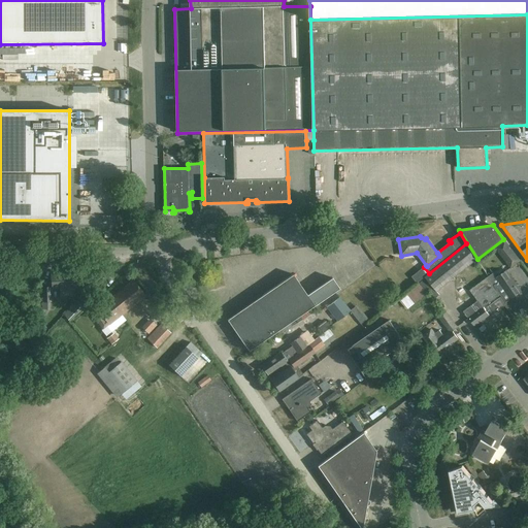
[(520,261),(504,240),(495,249),(510,268),(520,261)]
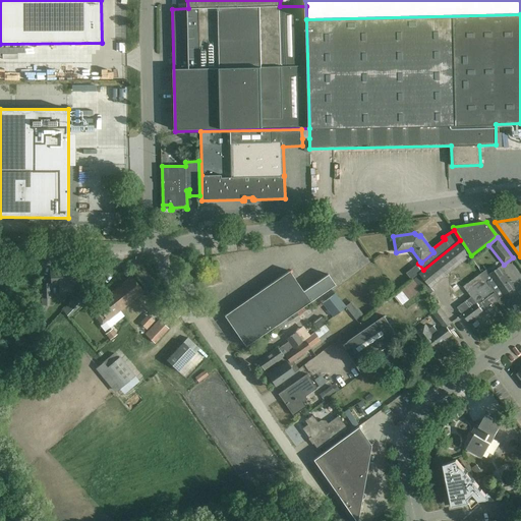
[(427,284),(431,288),(471,256),(460,240),(423,270),(419,273),(419,274),(393,294),(402,305),(424,287),(427,284)]
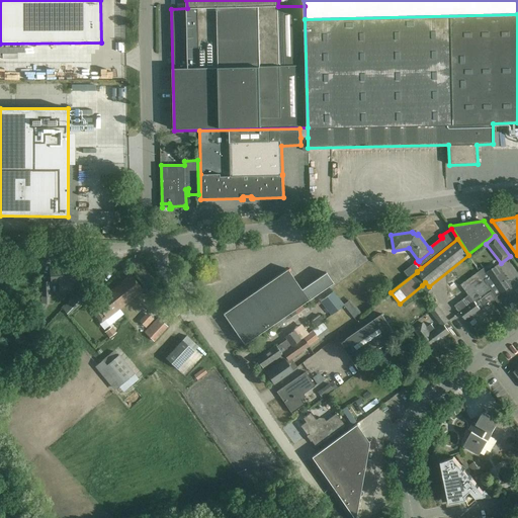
[(511,286),(497,266),(487,273),(490,276),(485,279),(488,283),(487,283),(496,296),(511,286)]
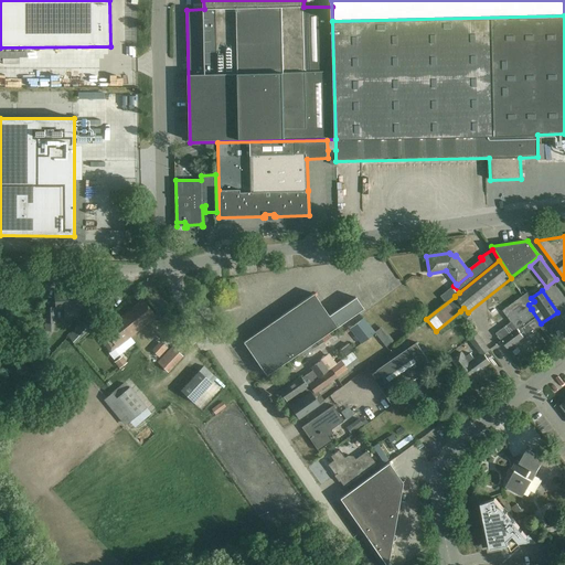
[(80,318),(77,292),(54,295),(55,308),(63,308),(64,319),(80,318)]
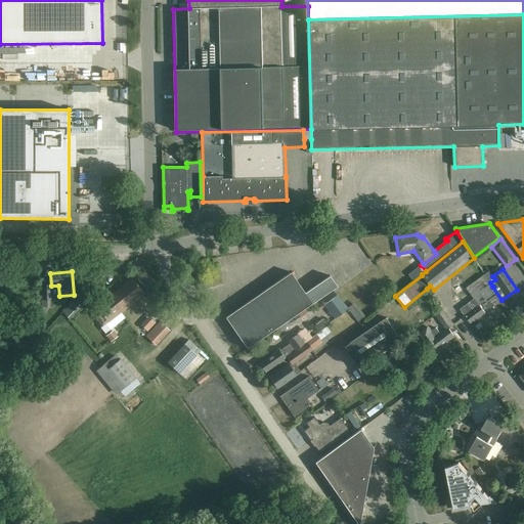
[(291,272),(225,317),(247,349),(337,287),(330,275),(305,293),(291,272)]
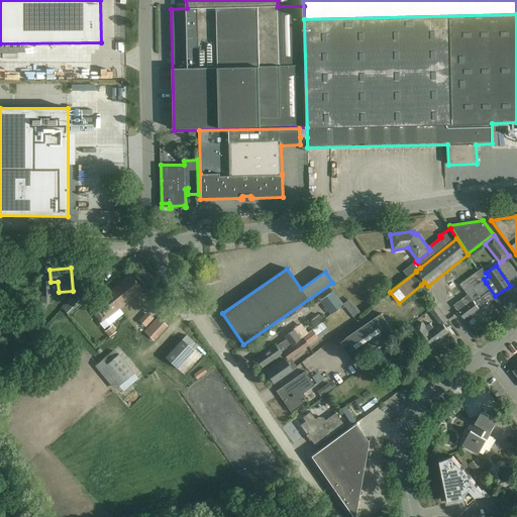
[(460,285),(469,296),(474,301),(489,289),(477,273),(460,285)]
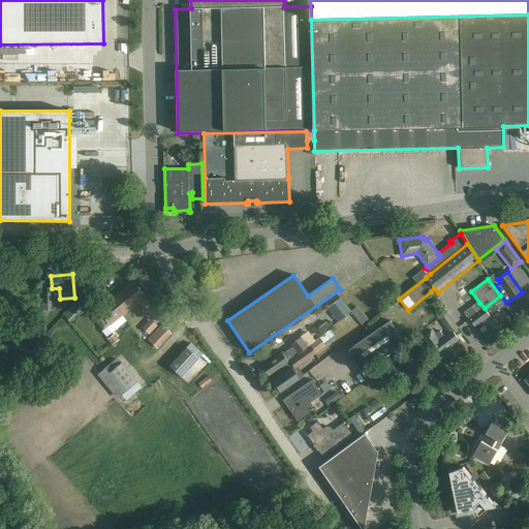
[(110,300),(122,315),(146,297),(133,281),(110,300)]
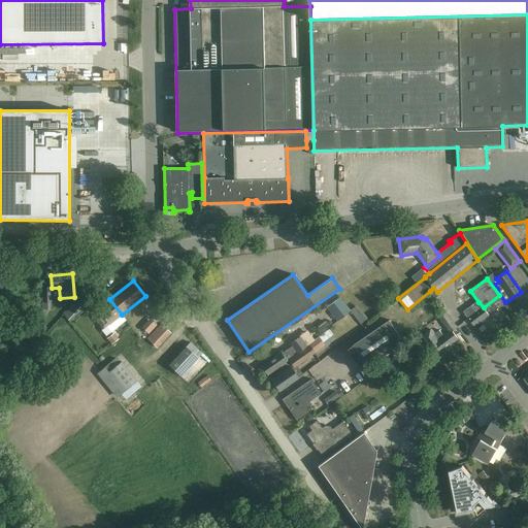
[(433,288),(430,291),(435,298),(439,295),(437,292),(436,292),(433,288)]
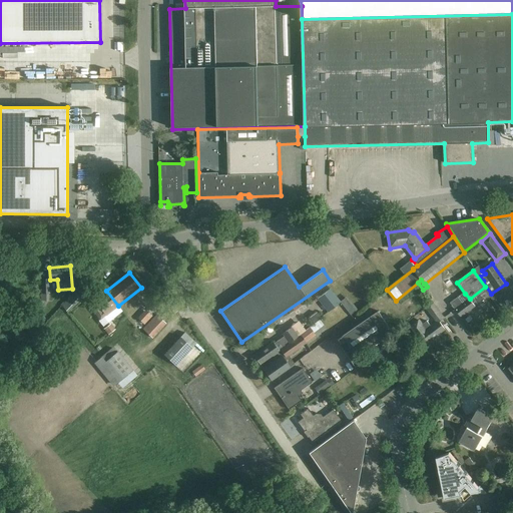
[(340,303),(330,289),(317,299),(328,312),(340,303)]
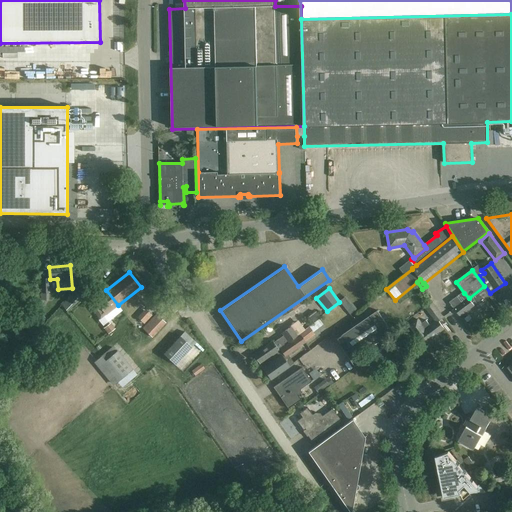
[(472,298),(474,301),(476,304),(478,305),(491,296),(485,288),(472,298)]
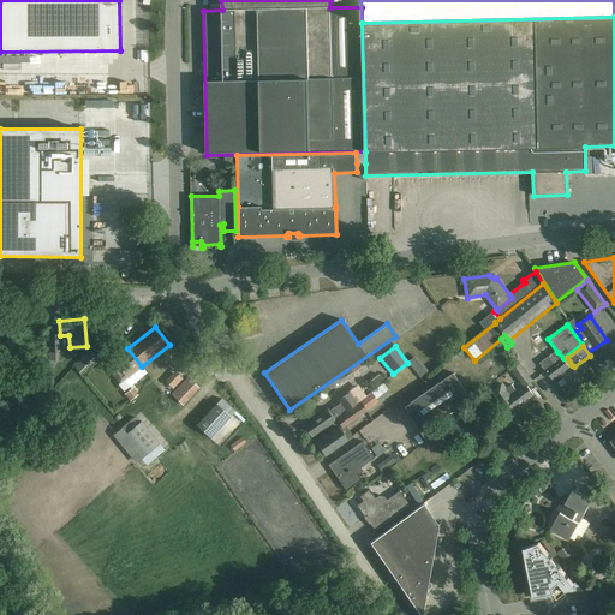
[(145,372),(142,366),(127,348),(112,360),(113,360),(106,365),(120,383),(124,380),(130,386),(144,375),(145,372)]
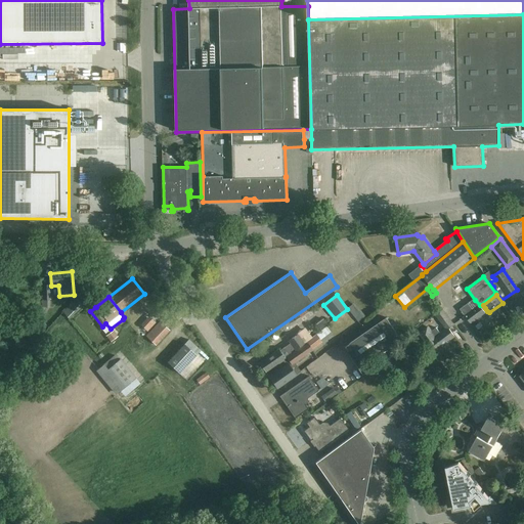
[(83,306),(76,299),(63,313),(69,319),(83,306)]
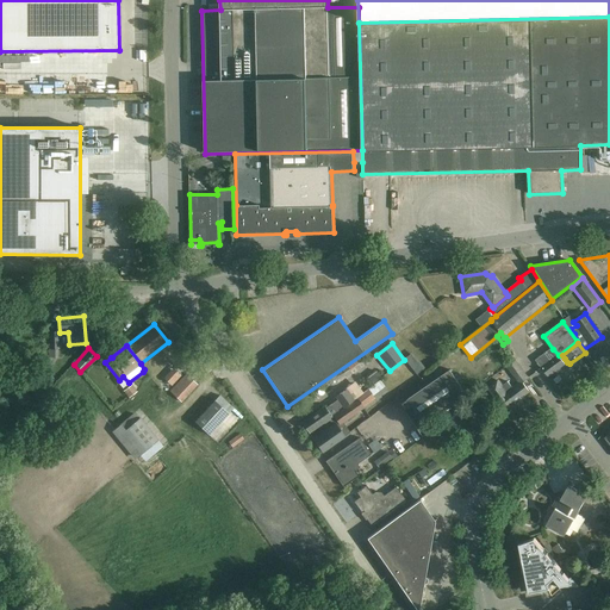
[(562,361),(559,355),(553,349),(536,361),(548,377),(567,362),(565,359),(562,361)]
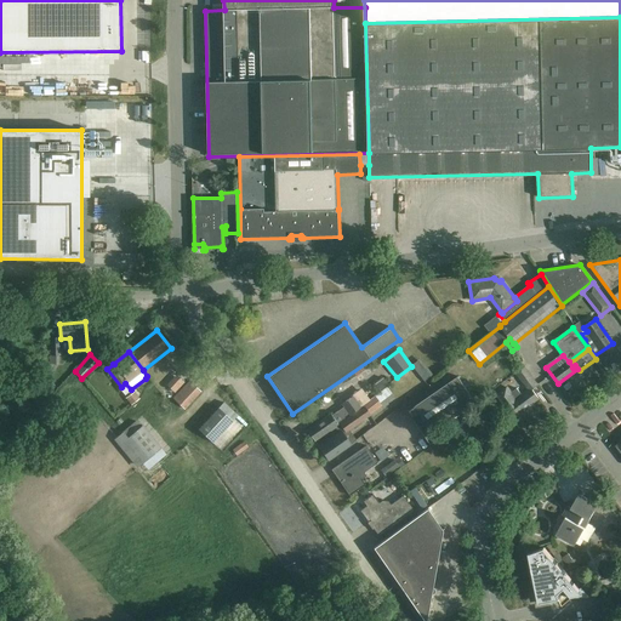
[(417,360),(411,365),(423,381),(429,376),(417,360)]
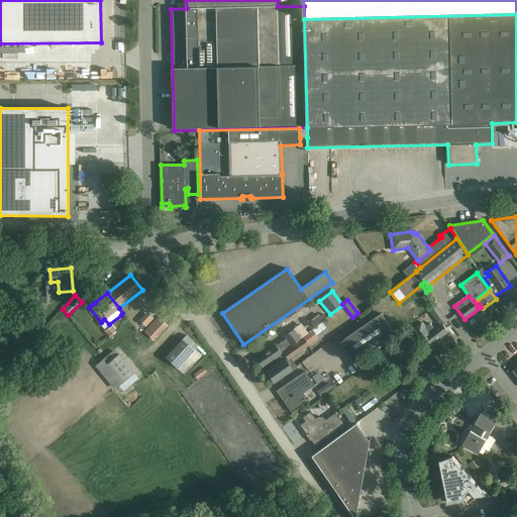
[(180,313),(171,301),(165,305),(174,318),(180,313)]
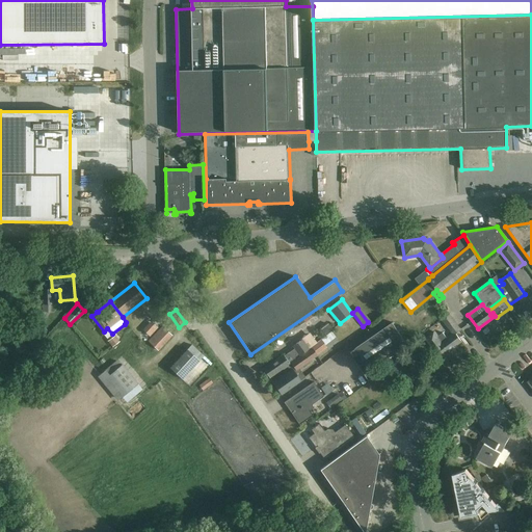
[(443,333),(439,336),(434,330),(425,339),(430,345),(433,349),(440,357),(461,341),(456,334),(461,330),(450,315),(442,320),(448,328),(443,333)]
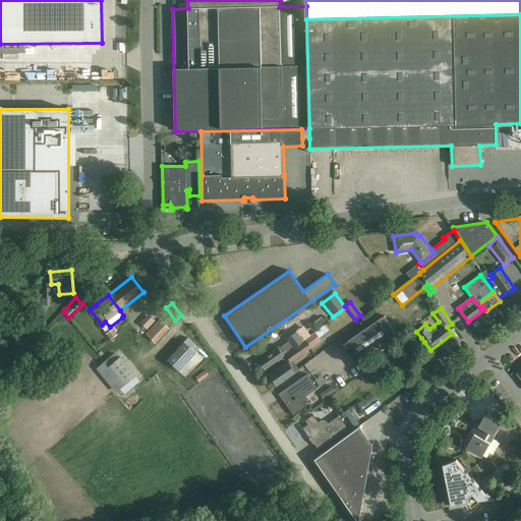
[(139,325),(148,330),(156,319),(148,313),(139,325)]
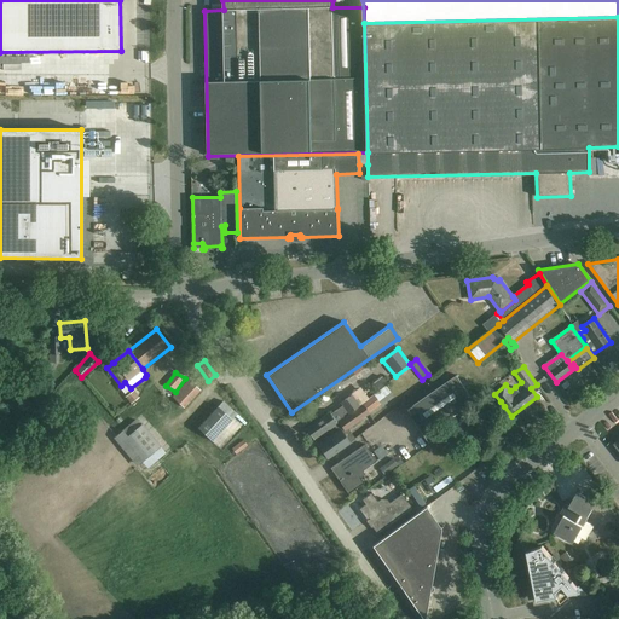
[(406,410),(429,443),(441,434),(435,427),(474,400),(456,375),(406,410)]
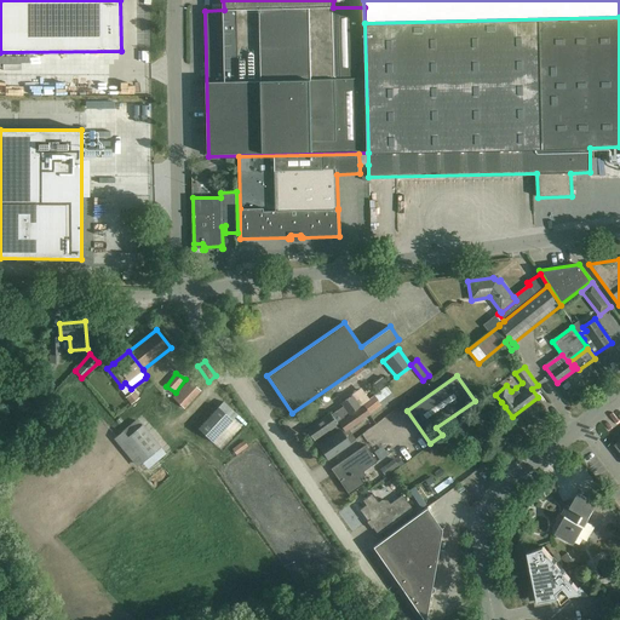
[(201,391),(188,379),(172,399),(184,409),(201,391)]
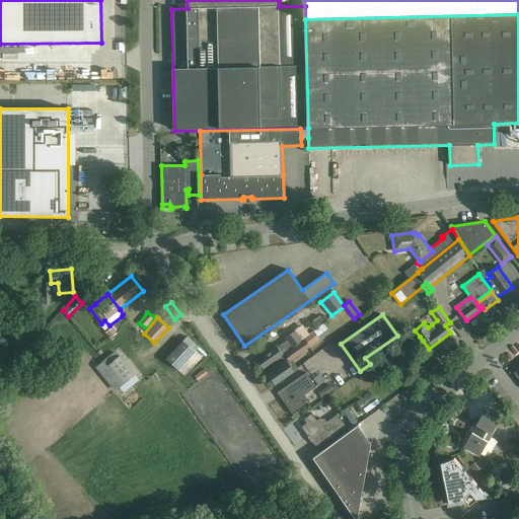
[(112,328),(105,334),(108,339),(116,334),(112,328)]
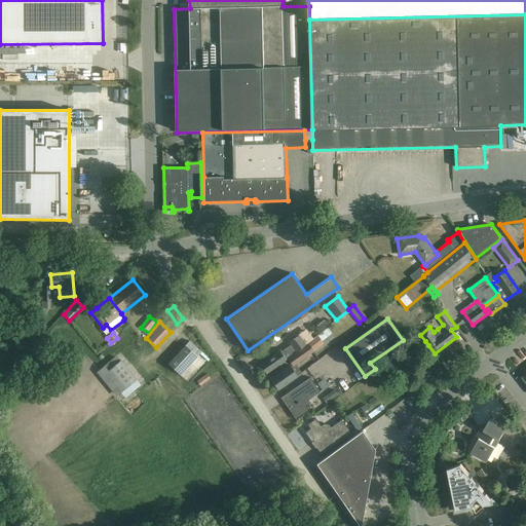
[(260,365),(266,374),(287,360),(286,359),(293,353),(292,353),(296,350),(296,351),(305,345),(298,335),(290,341),(292,344),(280,351),(279,349),(260,365)]
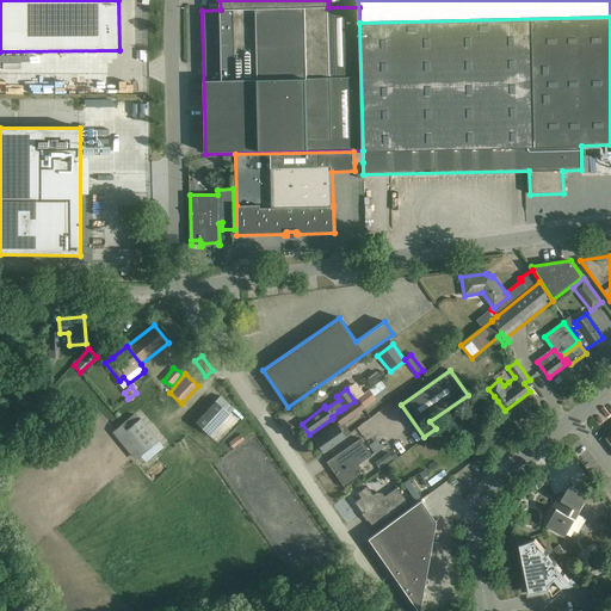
[(234,409),(220,396),(195,423),(209,436),(234,409)]
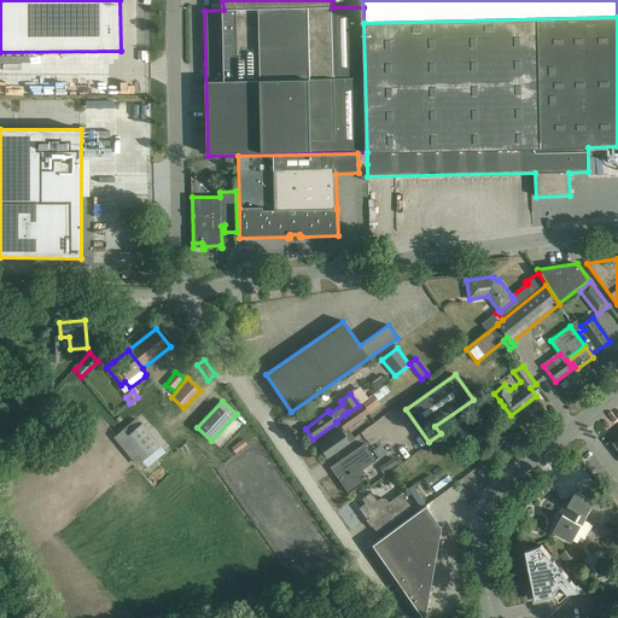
[(342,427),(344,431),(348,430),(368,414),(362,404),(338,421),(342,427)]
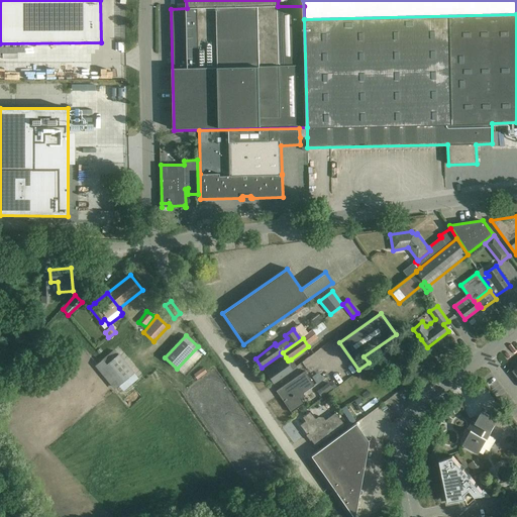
[(320,362),(317,356),(335,347),(332,342),(310,353),(316,364),(320,362)]
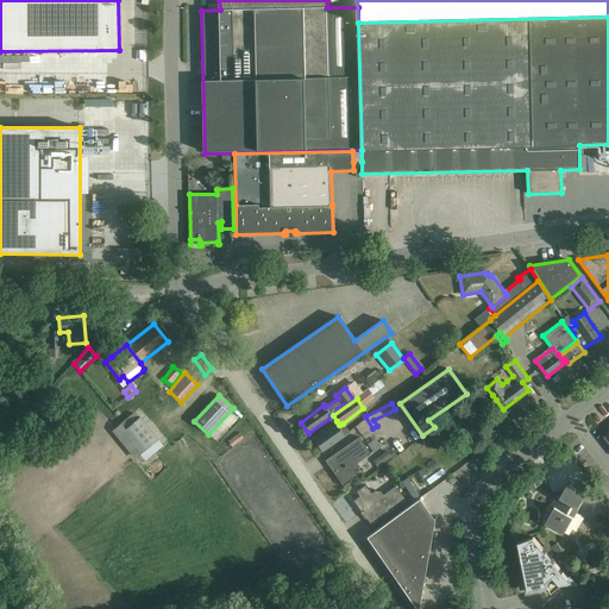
[(137,419),(133,414),(112,431),(135,459),(139,454),(144,460),(163,446),(139,418),(137,419)]
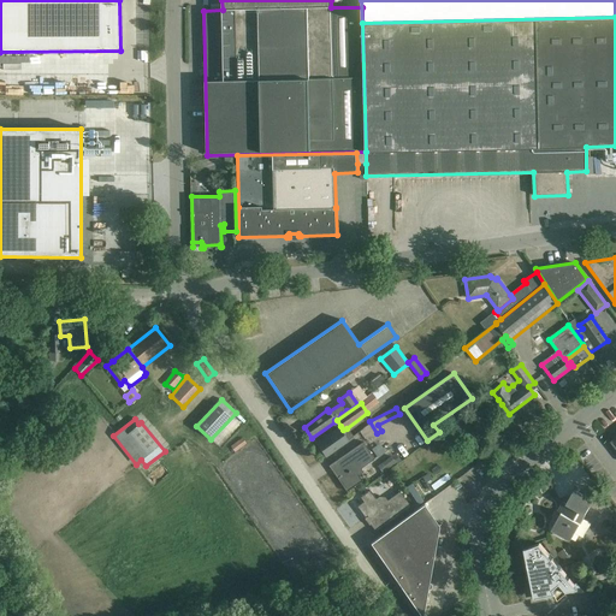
[(336,430),(317,443),(325,456),(345,443),(336,430)]
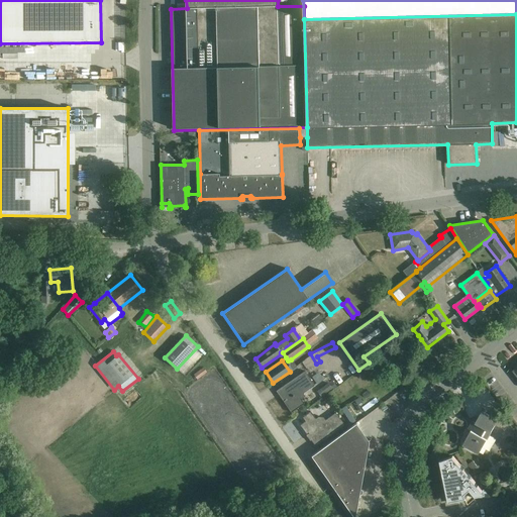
[(203,369),(194,375),(197,380),(206,373),(203,369)]
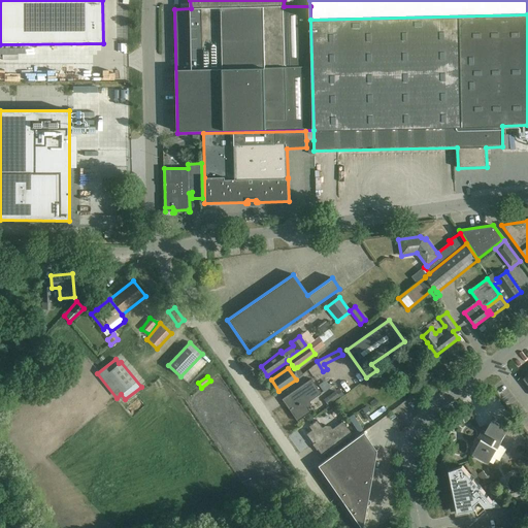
[(321,394),(310,380),(282,399),(285,404),(286,405),(287,405),(288,405),(289,405),(291,408),(289,409),(297,422),(310,413),(307,407),(309,405),(309,401),(321,394)]
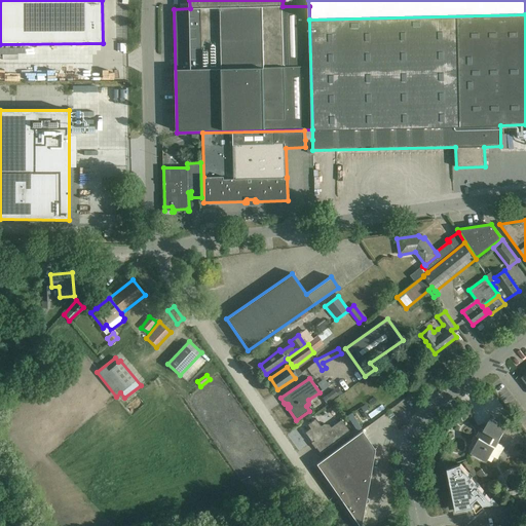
[(333,389),(326,395),(330,401),(338,396),(333,389)]
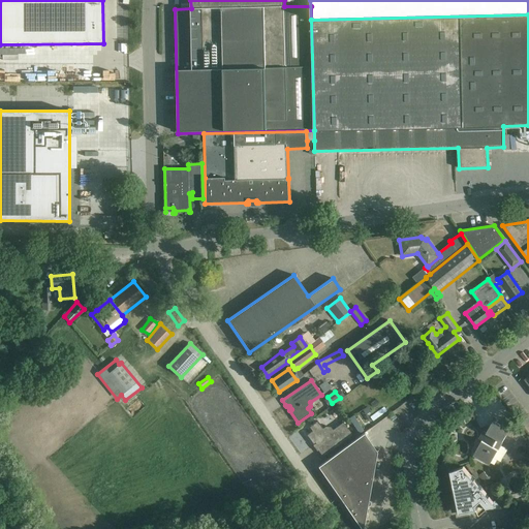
[(342,409),(359,435),(382,419),(366,394),(342,409)]
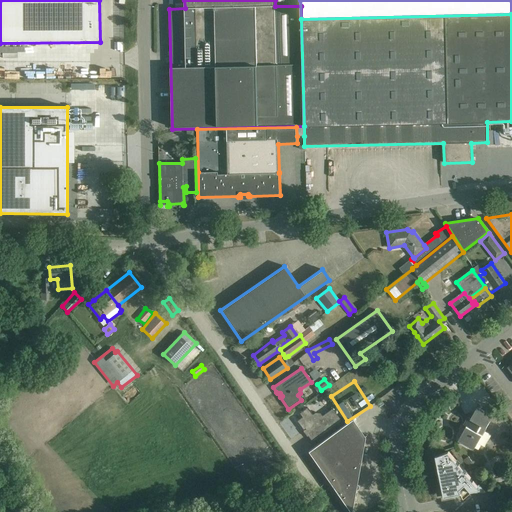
[(313,415),(307,408),(299,414),(302,417),(297,421),(304,431),(306,429),(308,432),(308,433),(307,434),(307,435),(307,436),(308,436),(312,442),(341,421),(332,409),(322,416),(320,413),(315,413),(313,415)]
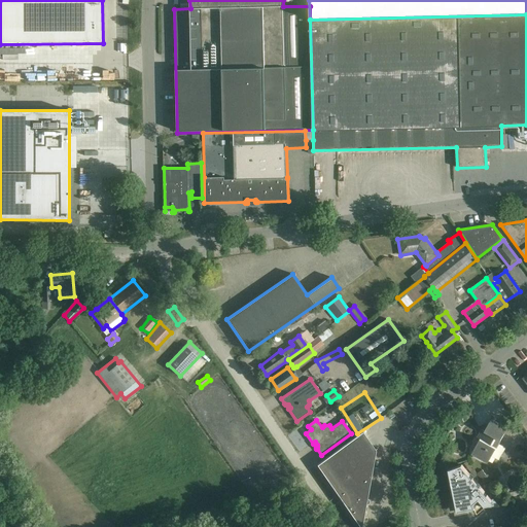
[(480,440),(471,453),(481,458),(488,462),(492,456),(498,460),(503,451),(496,447),(506,428),(500,424),(491,420),(484,431),(482,430),(478,438),(480,440)]
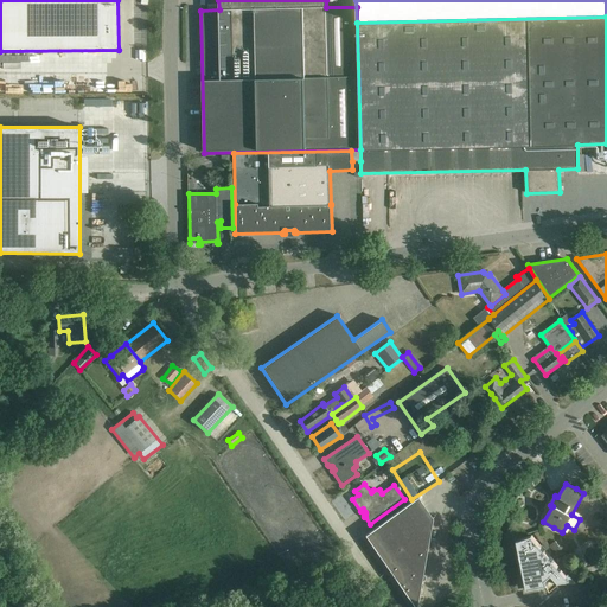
[(432,519),(417,497),(364,536),(414,606),(416,606),(423,569),(432,519)]
